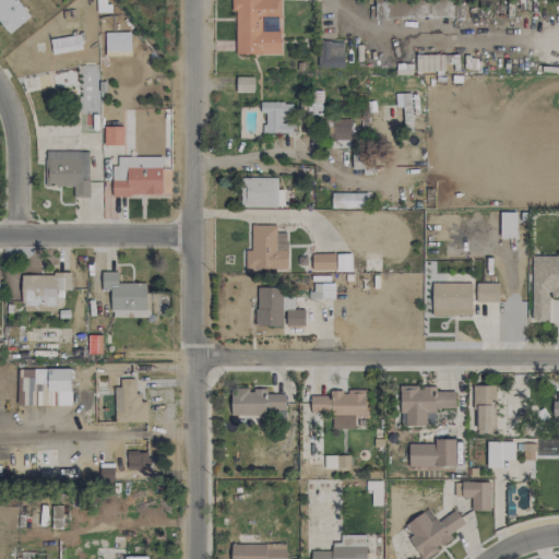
[(30,19),(16,0),(0,0),(0,26),(6,35),(30,19)]
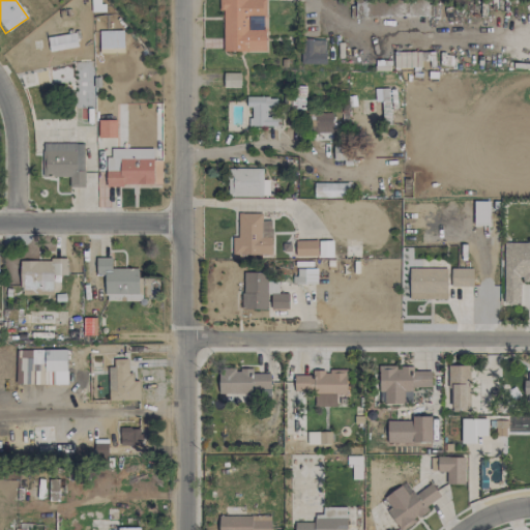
[(265,51),(264,0),(222,0),(223,52),(265,51)]
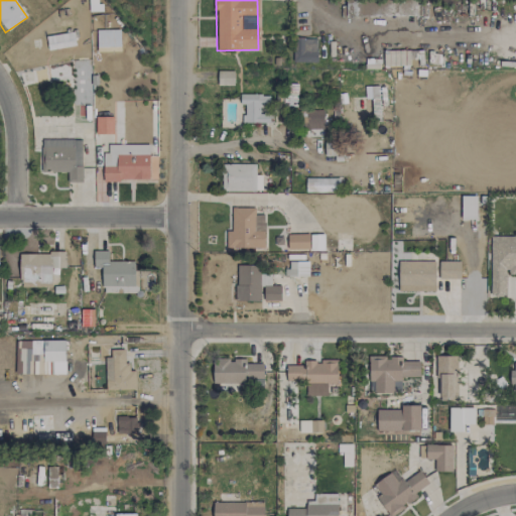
[(347,15),(396,15),(396,9),(401,9),(401,15),(416,15),(415,0),(385,0),(346,0),(347,15)]
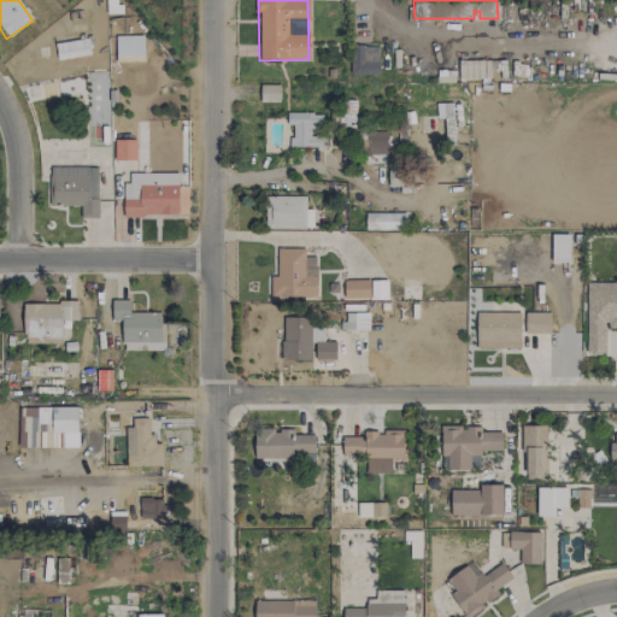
[(145,62),(144,35),(115,36),(116,62),(145,62)]
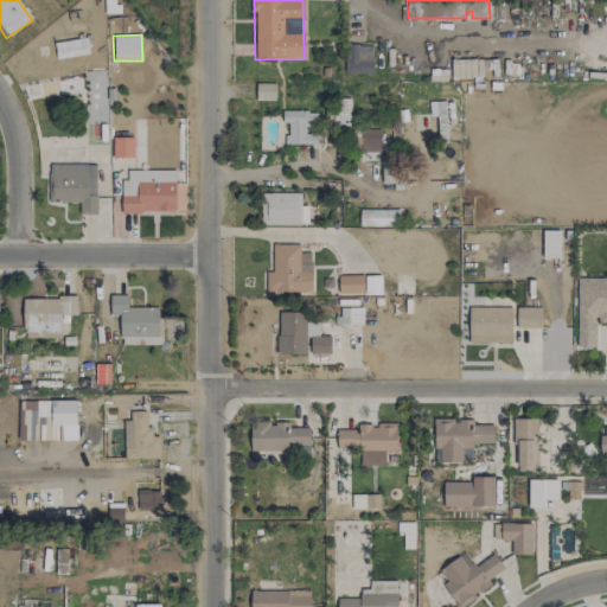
[(372,72),(372,45),(345,45),(344,72),(372,72)]
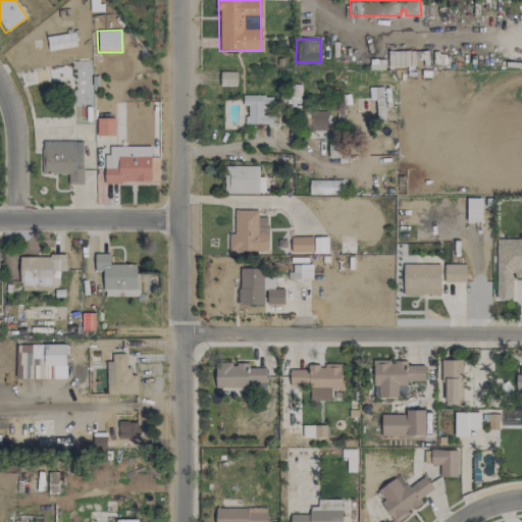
[(220,86),(236,86),(236,71),(220,71),(220,86)]
